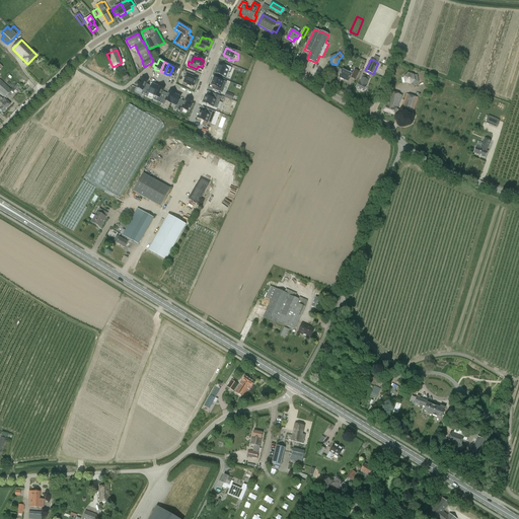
[(218,66),(215,73),(226,77),(228,72),(229,72),(230,72),(232,68),(223,64),(223,65),(222,68),(221,67),(218,66)]
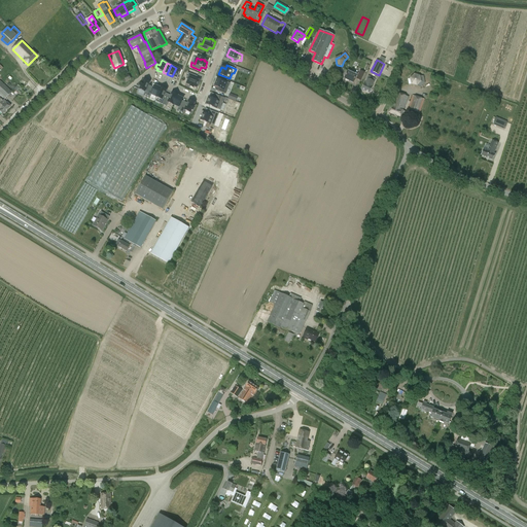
[(117,71),(119,76),(128,73),(126,67),(117,71)]
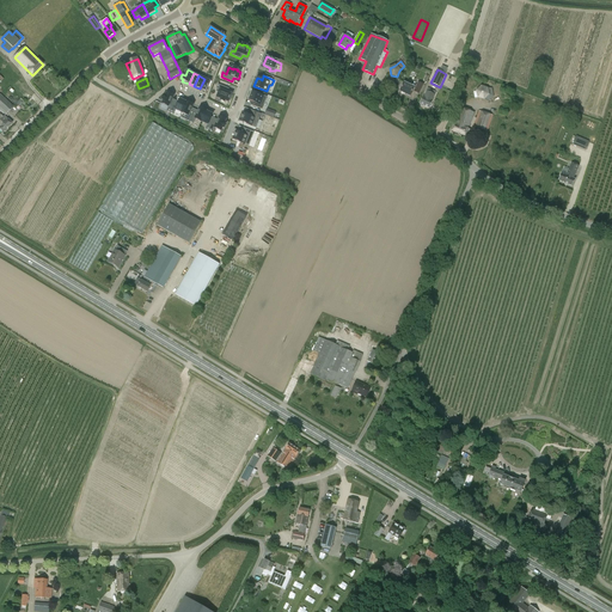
[(204,79),(200,89),(206,92),(210,81),(204,79)]
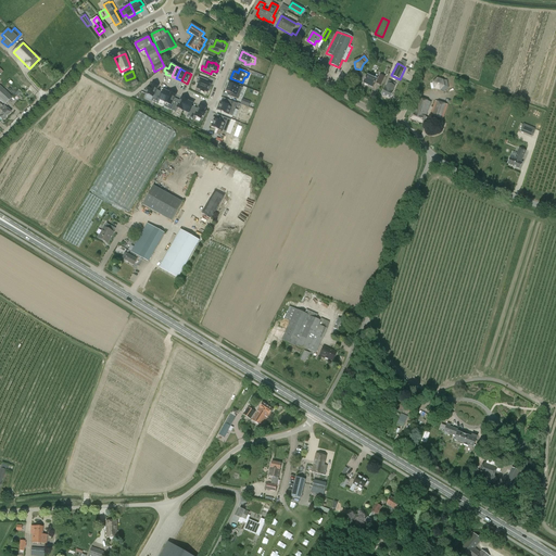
[(376,84),(381,86),(384,77),(380,74),(376,84)]
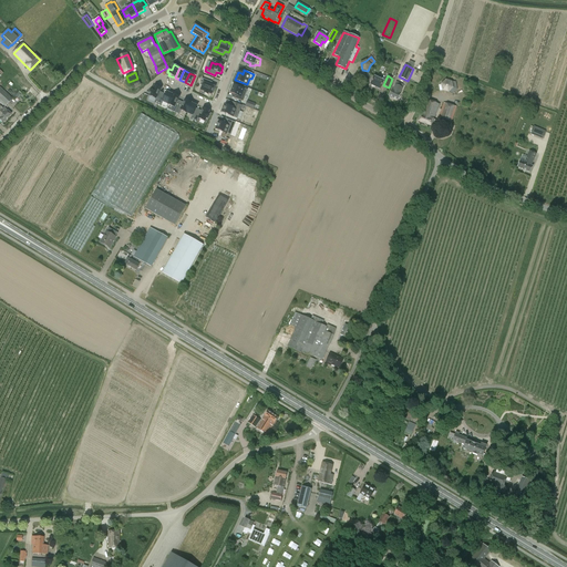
[(380,90),(384,81),(374,76),(370,85),(380,90)]
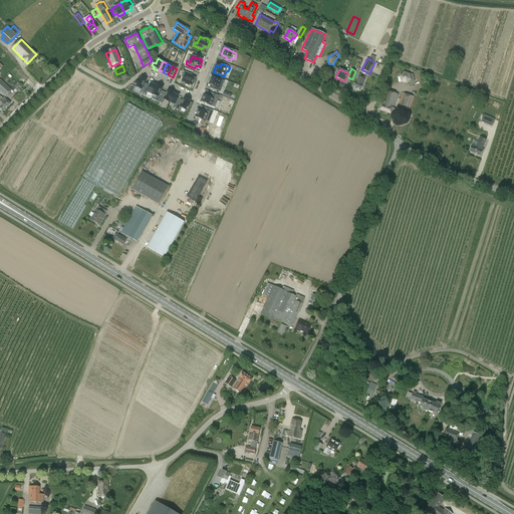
[(183,71),(182,74),(185,75),(182,82),(186,83),(186,84),(189,86),(189,85),(192,86),(193,83),(195,80),(195,79),(191,77),(193,74),(183,71)]
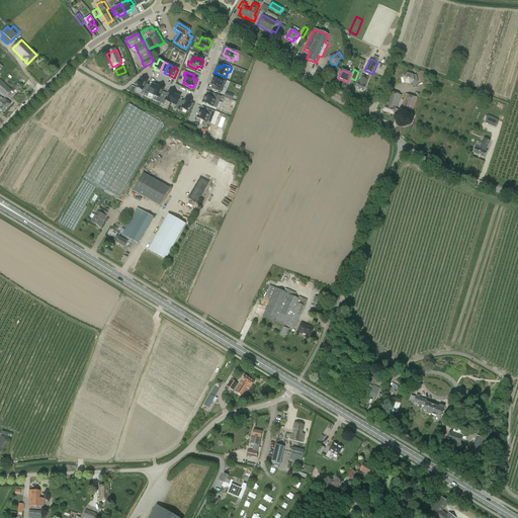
[(120,82),(128,78),(126,73),(118,77),(120,82)]
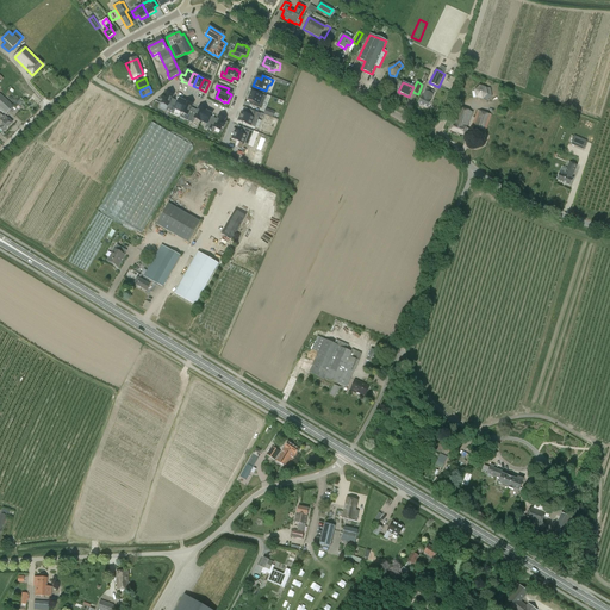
[(486,88),(479,86),(474,91),(475,98),(483,100),(484,99),(487,100),(492,95),(490,88),(486,88)]
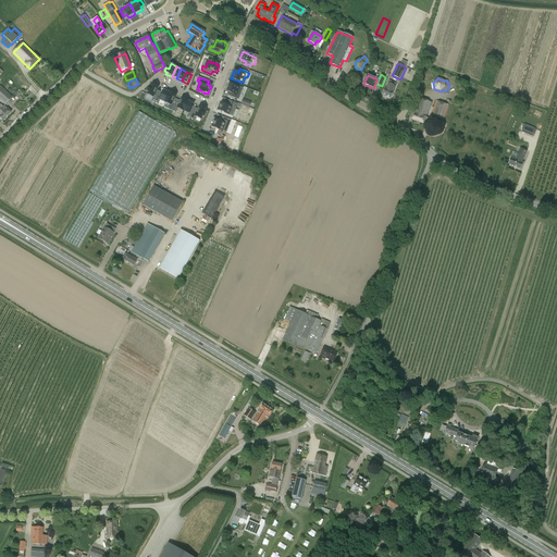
[(385,88),(382,95),(391,99),(393,93),(397,84),(391,82),(386,89),(385,88)]
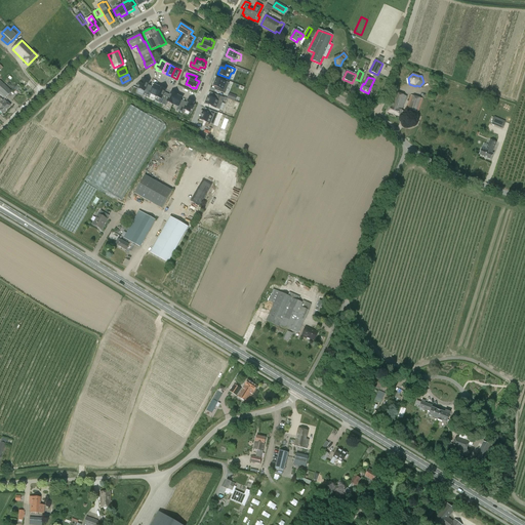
[(140,86),(138,89),(145,91),(143,95),(146,96),(150,88),(147,87),(149,81),(144,79),(142,82),(140,81),(139,85),(140,86)]
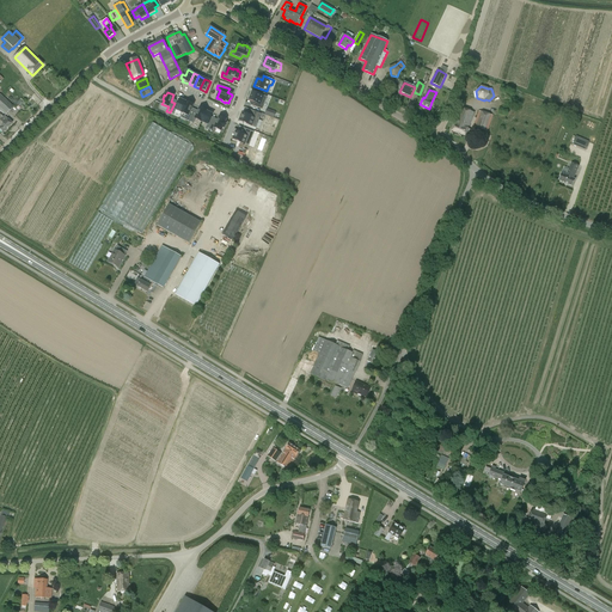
[(249,99),(249,101),(251,102),(252,102),(251,105),(262,109),(267,98),(252,92),(250,97),(249,99)]
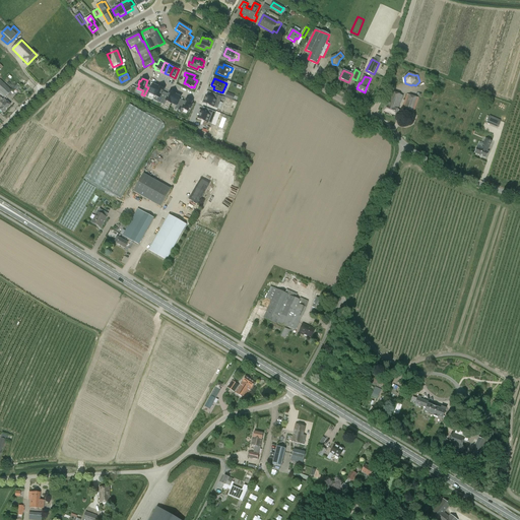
[(0,111),(2,114),(10,105),(3,98),(3,96),(4,98),(11,90),(0,79),(0,93),(0,111)]
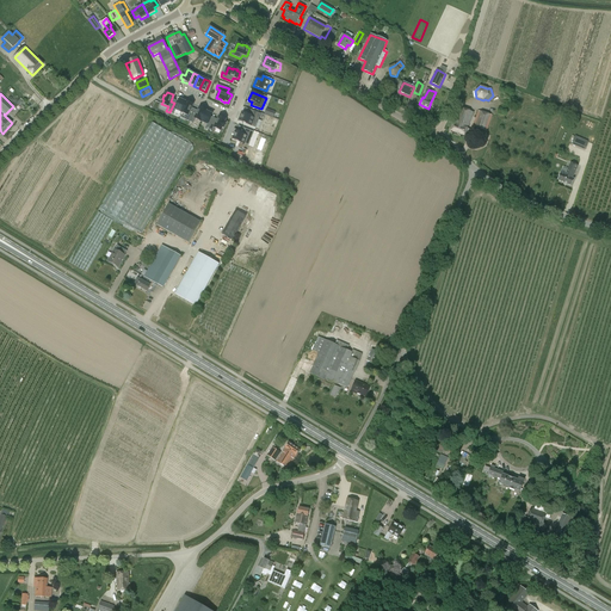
[(174,103),(170,112),(173,115),(176,110),(181,113),(187,102),(180,98),(178,104),(174,103)]
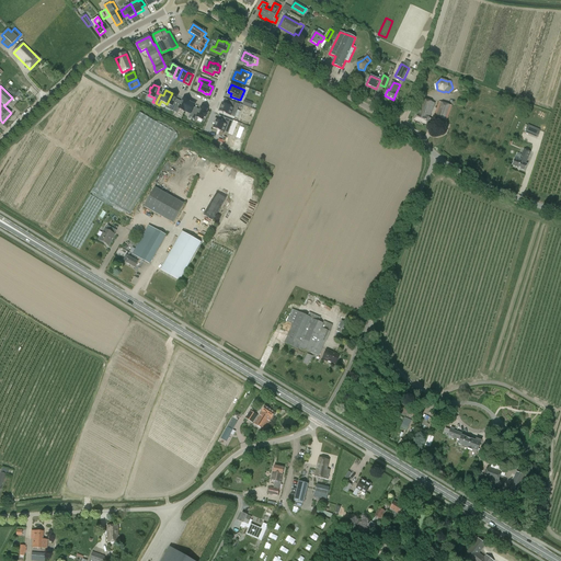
[(172,93),(167,104),(172,106),(170,111),(173,112),(178,102),(174,101),(178,95),(172,93)]
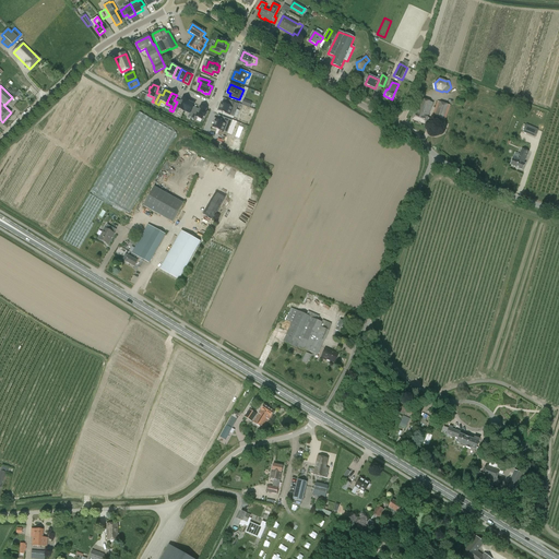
[(177,102),(173,111),(176,113),(178,109),(183,111),(189,100),(183,98),(180,104),(177,102)]
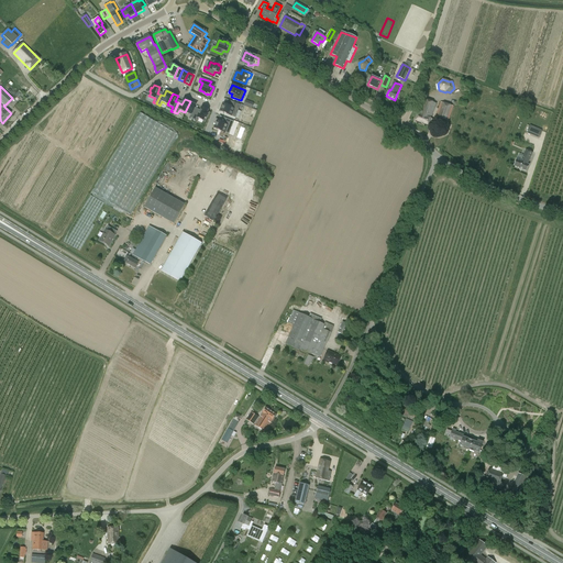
[(427,125),(434,103),(422,99),(415,121),(427,125)]
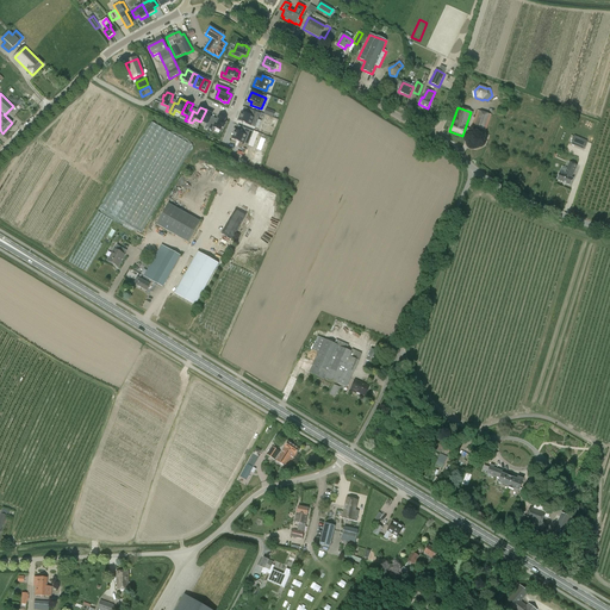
[(206,110),(200,122),(206,124),(205,129),(209,130),(213,120),(210,118),(212,112),(206,110)]
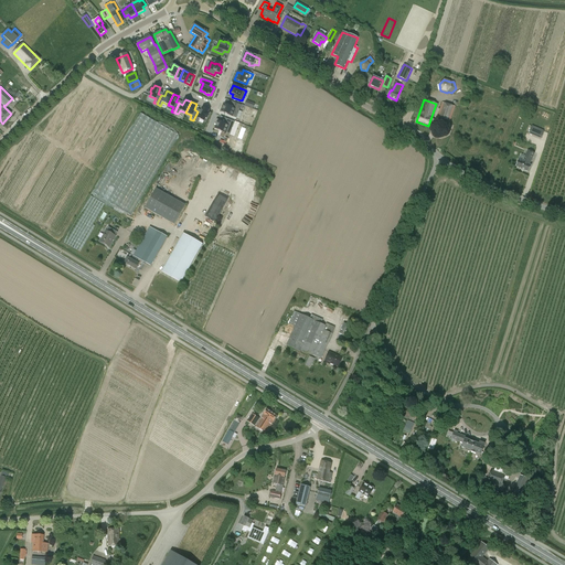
[(236,118),(241,106),(228,102),(227,106),(224,105),(222,113),(236,118)]
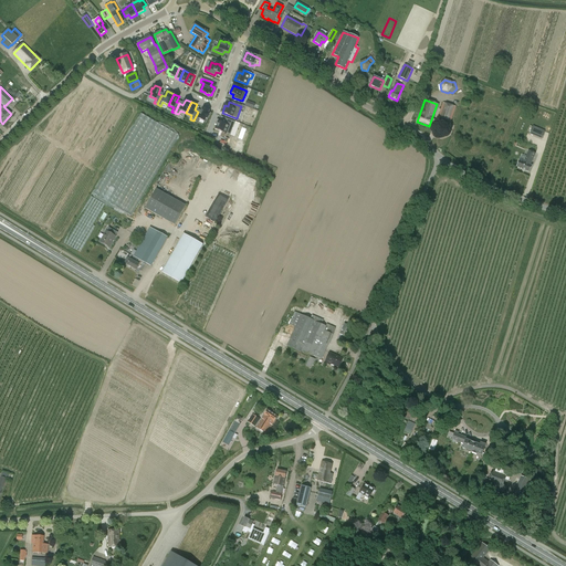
[(456,107),(442,103),(438,119),(450,124),(454,112),(456,107)]
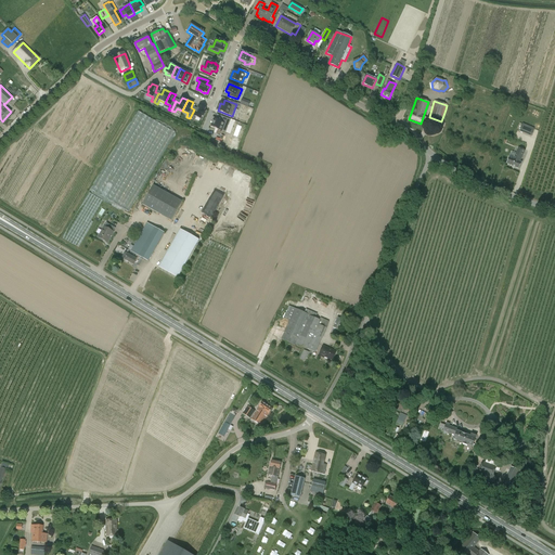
[(194,110),(190,118),(193,120),(194,116),(201,119),(203,116),(205,112),(204,112),(206,108),(199,105),(197,111),(194,110)]
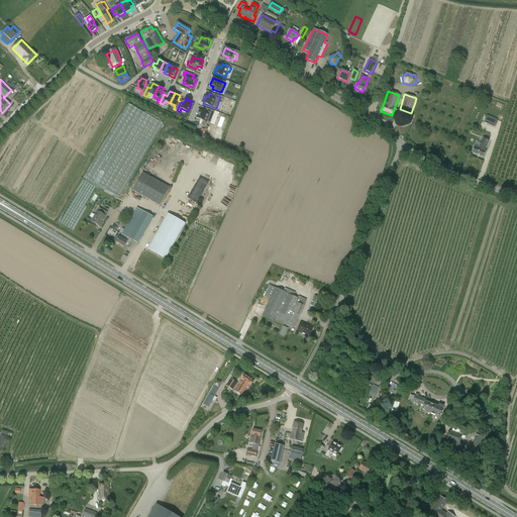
[(123,198),(163,121),(126,103),(88,178),(100,185),(99,186),(123,198)]
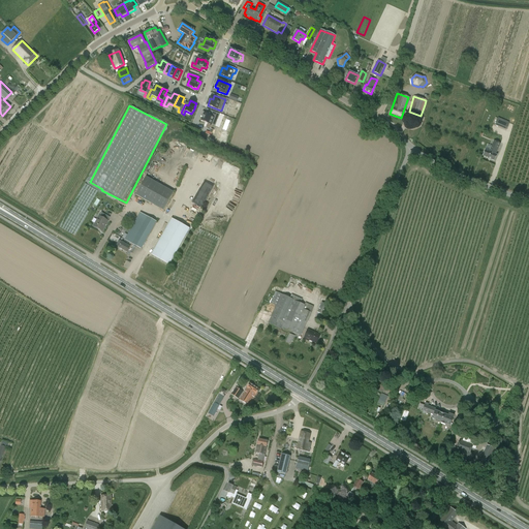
[(205,114),(201,121),(212,125),(215,126),(219,115),(209,111),(207,114),(205,114)]
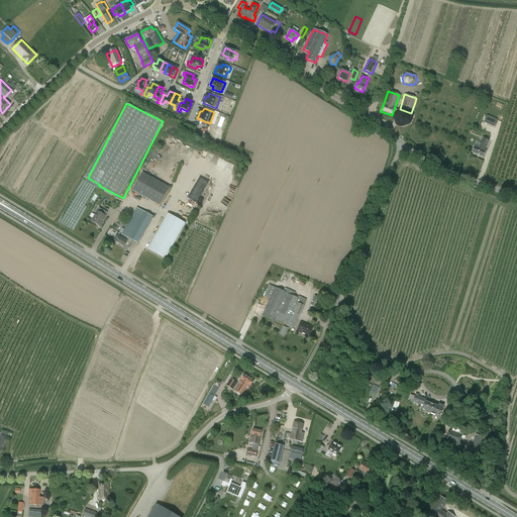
[(497,120),(487,115),(484,121),(495,126),(497,120)]
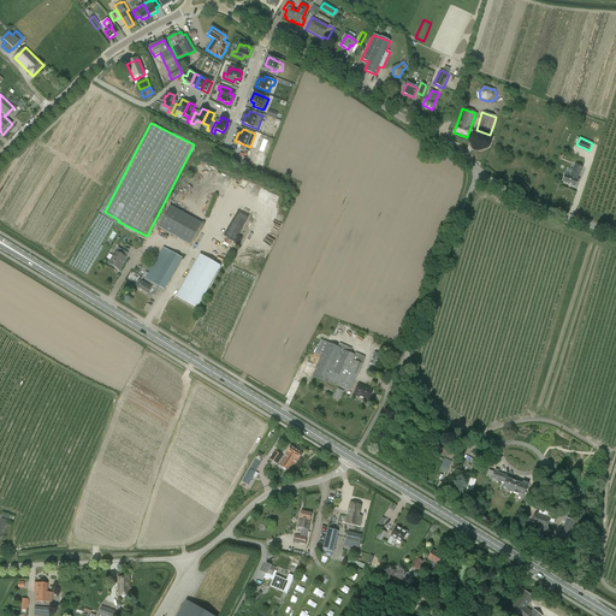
[(561,182),(564,183),(575,188),(578,181),(579,181),(578,179),(576,179),(581,167),(574,164),(569,176),(566,175),(564,175),(561,182)]
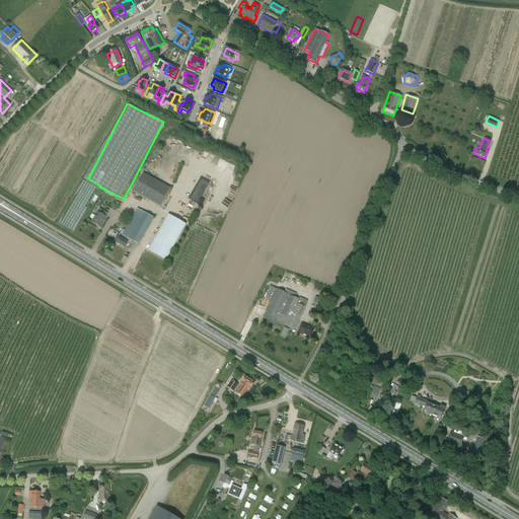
[(143,173),(133,192),(160,207),(170,189),(143,173)]
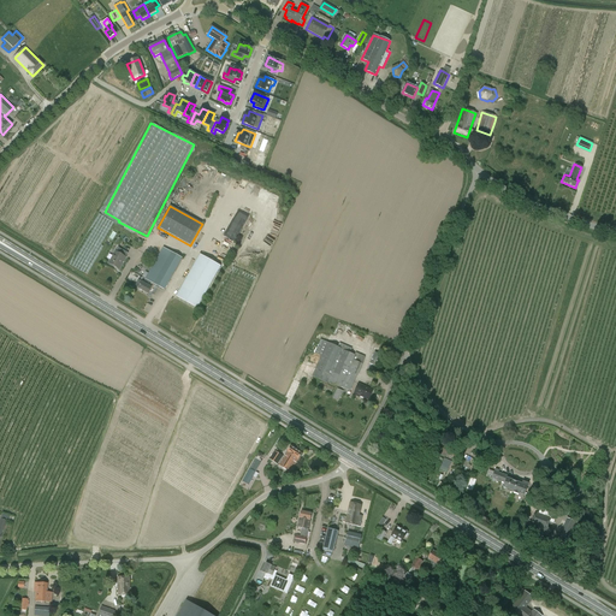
[(98,252),(110,226),(110,223),(113,223),(116,220),(112,220),(106,217),(102,218),(102,214),(99,214),(96,219),(93,220),(78,249),(81,250),(82,250),(86,253),(80,253),(80,255),(76,255),(77,258),(73,262),(86,268),(89,259),(92,259),(94,253),(98,253),(98,252)]
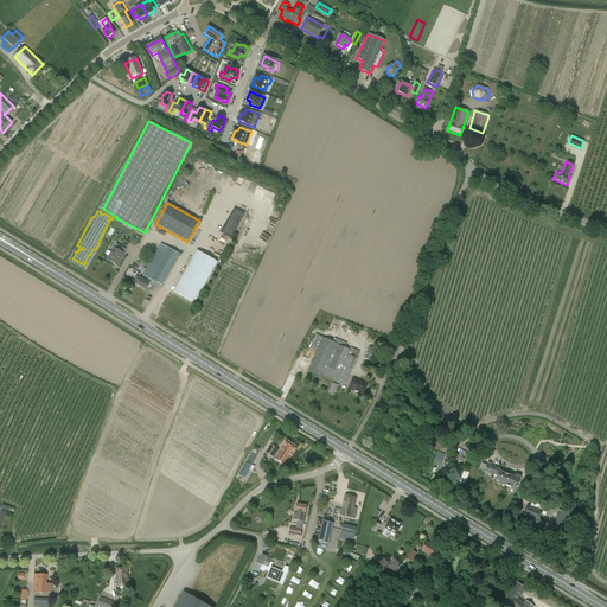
[(120,262),(125,254),(122,253),(125,249),(116,244),(114,248),(107,260),(116,264),(119,261),(120,262)]
